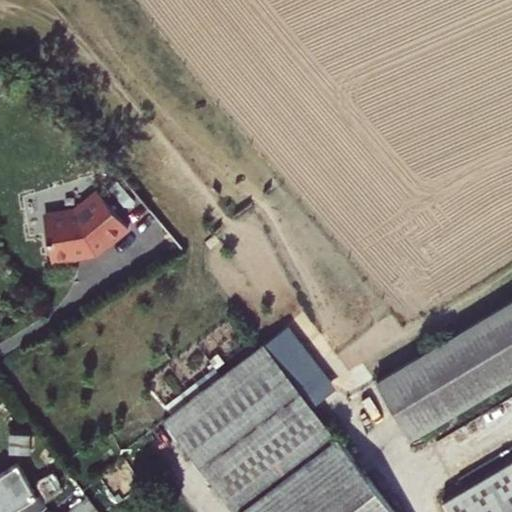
[(134,228),(106,192),(82,211),(51,215),(57,260),(102,251),(113,245),(134,228)]
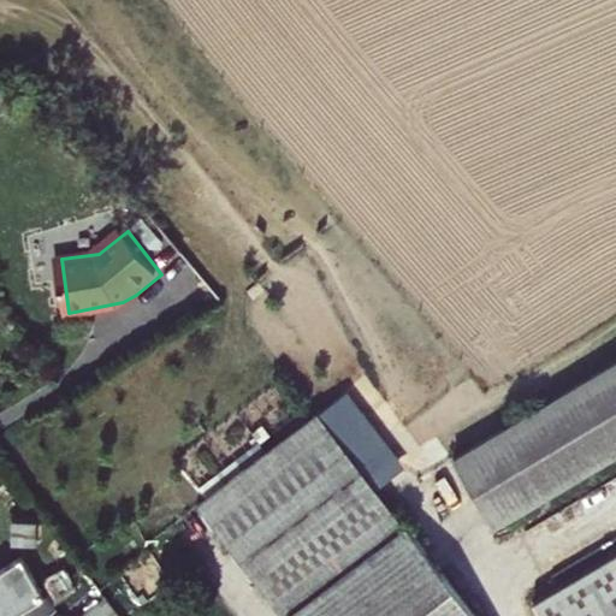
[(615,367),(452,462),(495,532),(615,462),(615,367)]
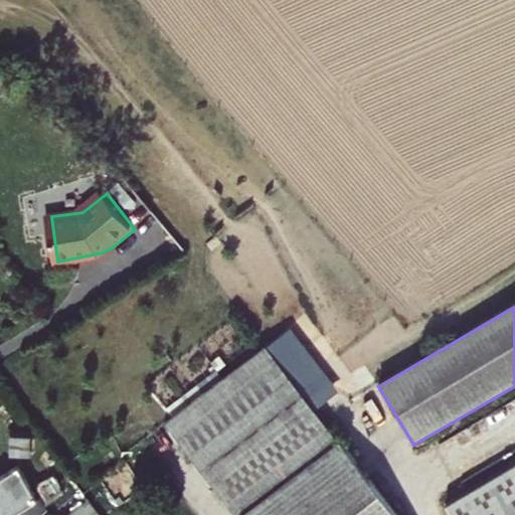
[(394,514),(263,344),(165,419),(235,514),(394,514)]
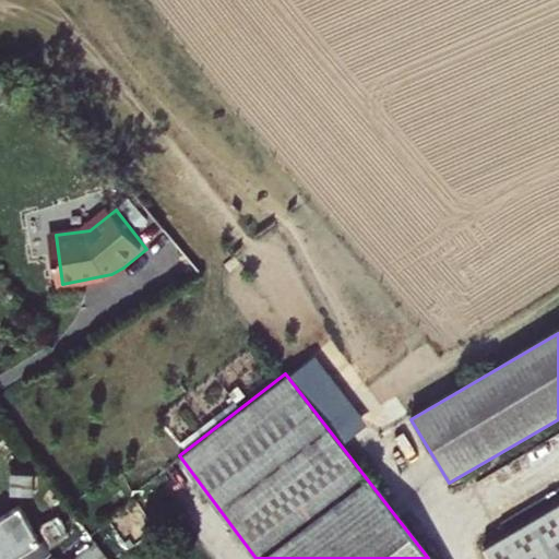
[(32,471),(10,470),(10,492),(32,494),(32,471)]
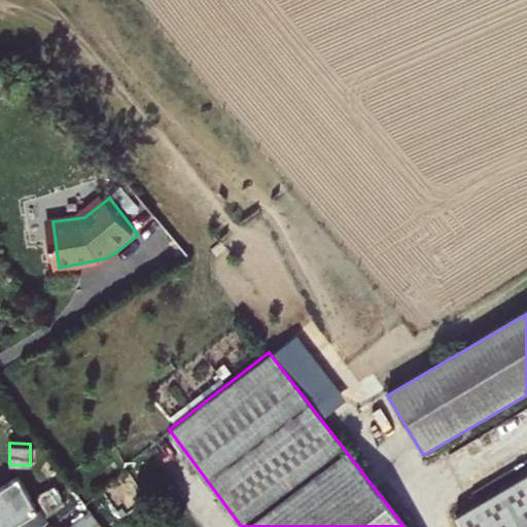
[(0,526),(6,526),(36,510),(15,477),(0,486),(0,526)]
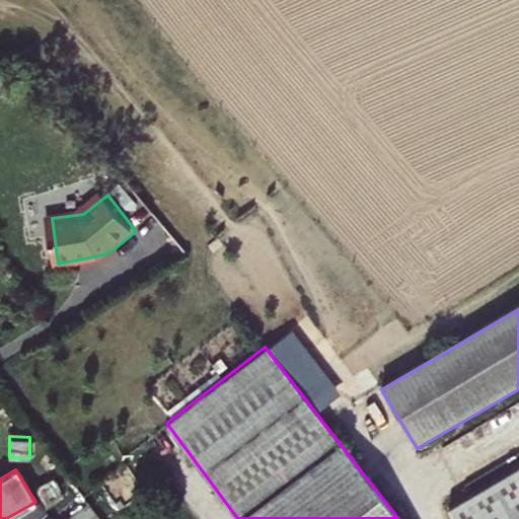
[(518,518),(518,470),(448,511),(452,518),(518,518)]
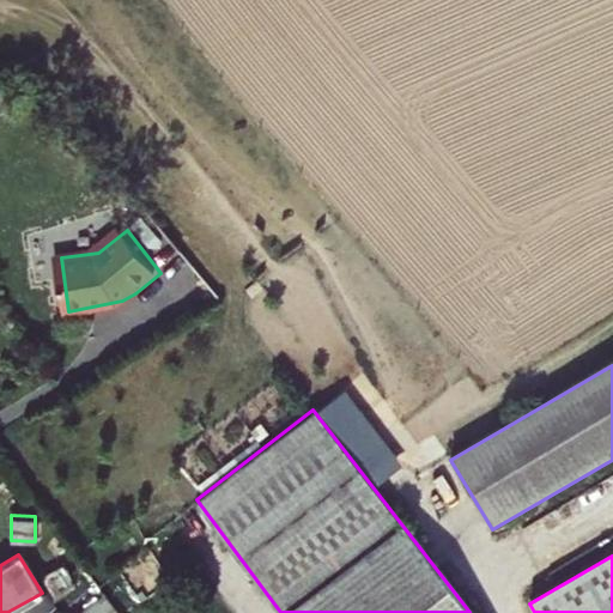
[(62,564),(42,576),(54,598),(74,584),(62,564)]
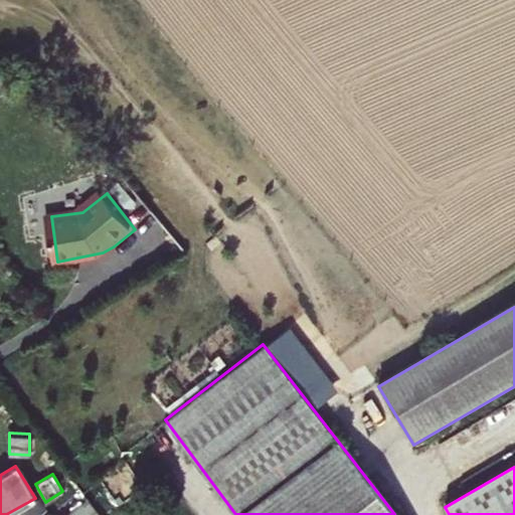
[(64,514),(100,514),(87,498),(64,514)]
